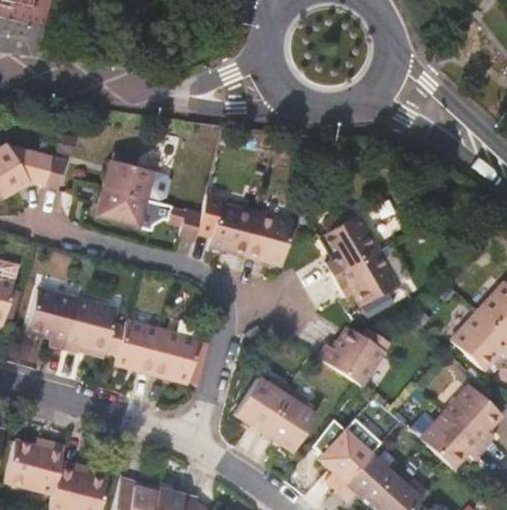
[(61,137),(56,154),(71,158),(75,141),(61,137)]
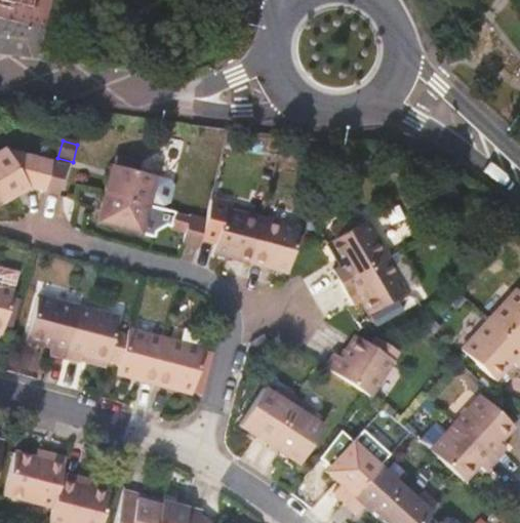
[(10,152),(0,157),(0,194),(5,203),(26,191),(44,195),(52,164),(10,152)]
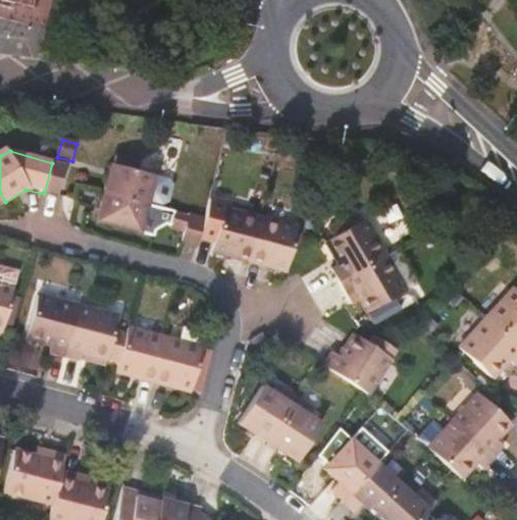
[(111,165),(104,195),(147,206),(148,202),(154,176),(138,171),(140,162),(116,156),(114,165),(111,165)]
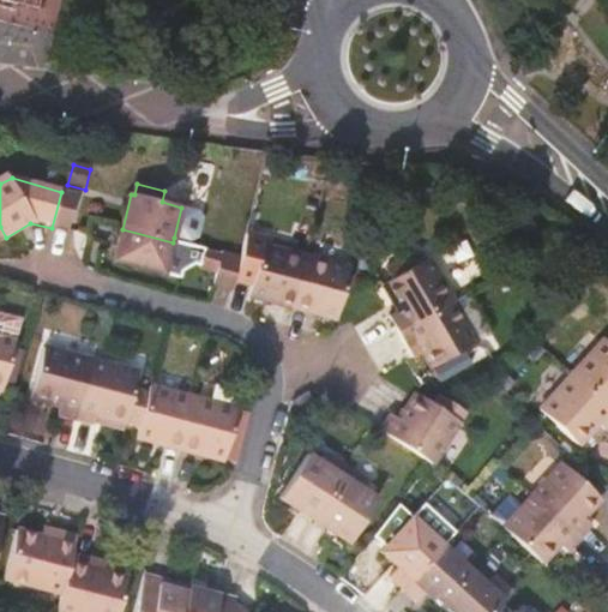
[(61,192),(52,228),(70,233),(79,196),(61,192)]
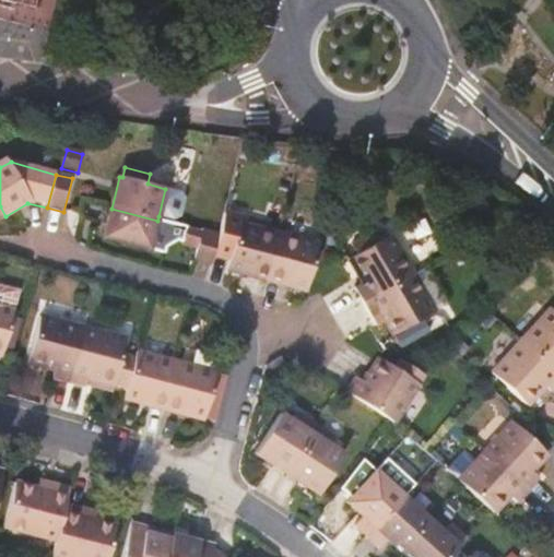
[(181,192),(165,189),(158,216),(174,220),(180,216),(186,199),(181,192)]
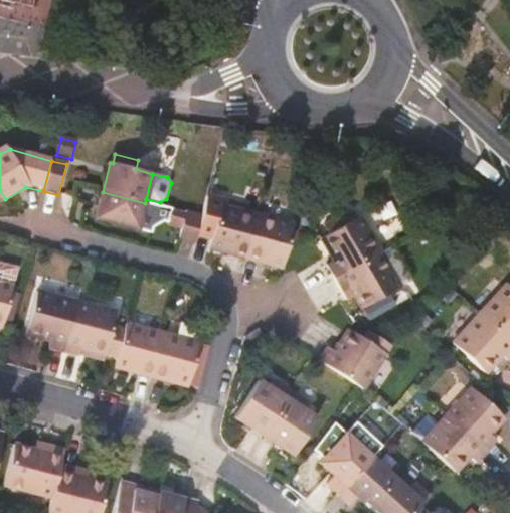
[(145,203),(103,192),(96,219),(138,230),(145,203)]
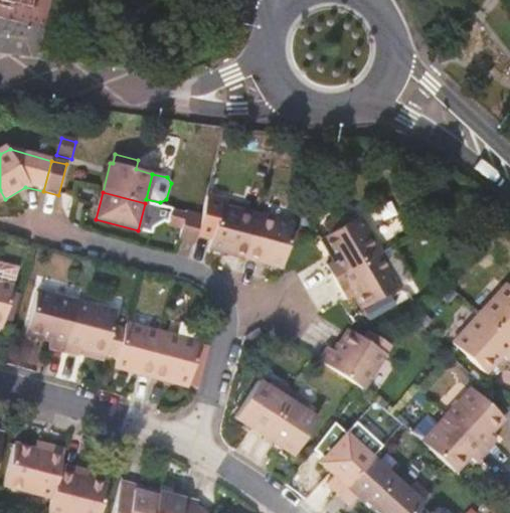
[(145,203),(138,230),(152,234),(158,207),(145,203)]
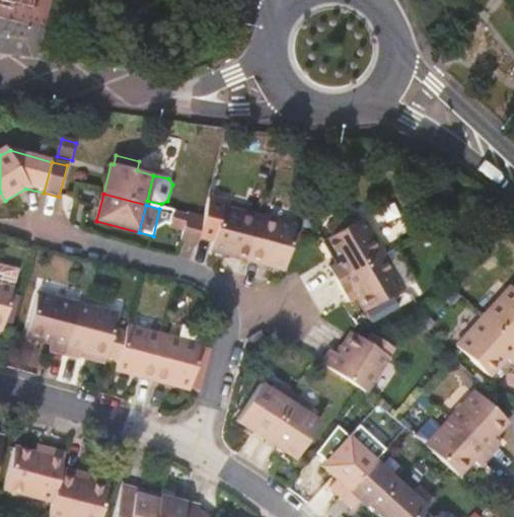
[(212,251),(247,261),(259,217),(223,208),(212,251)]
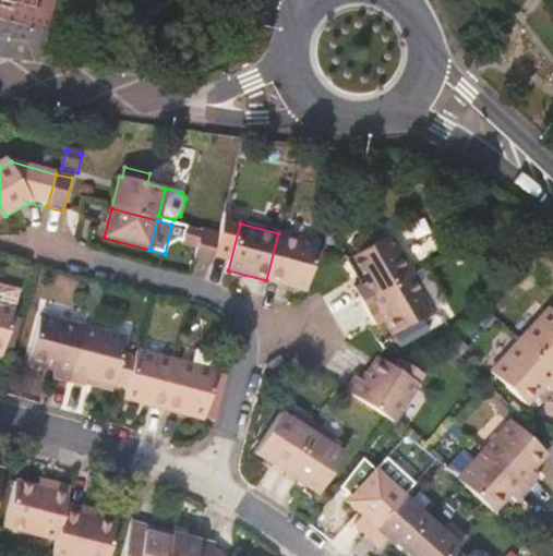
[(380,230),(365,238),(370,246),(384,238),(380,230)]
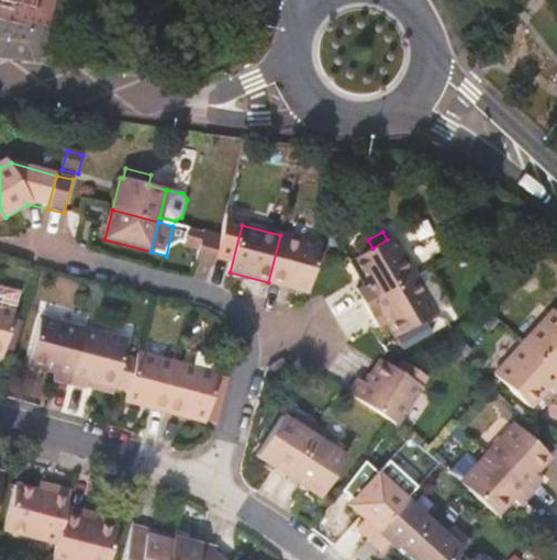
[(221,237),(204,234),(197,265),(213,268),(221,237)]
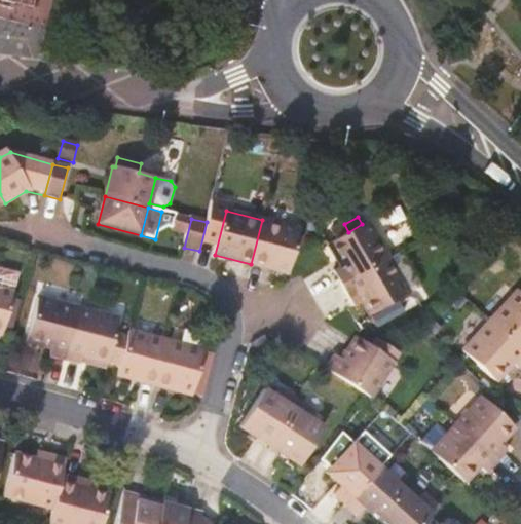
[(262,220),(251,264),(288,274),(299,229),(262,220)]
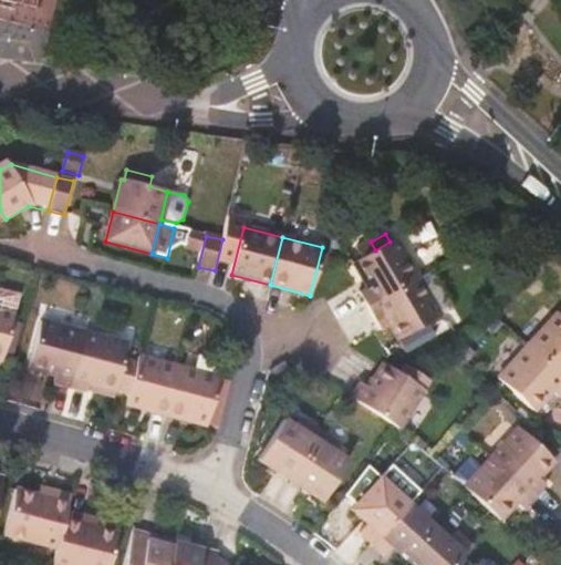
[(361,294),(367,306),(419,277),(397,238),(390,242),(375,250),(371,242),(357,249),(363,258),(354,264),(369,289),(361,294)]
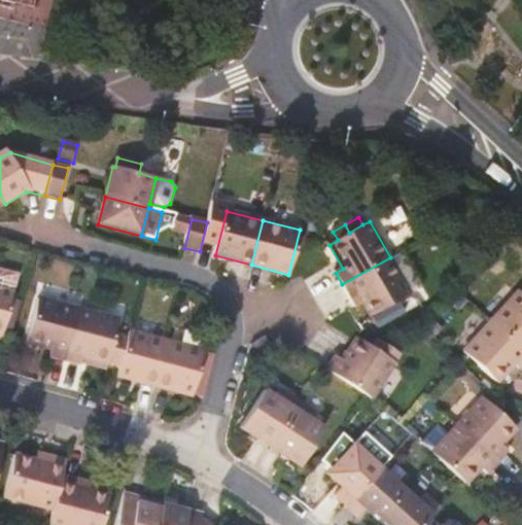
[(390,257),(342,284),(350,300),(358,294),(371,316),(411,292),(390,257)]
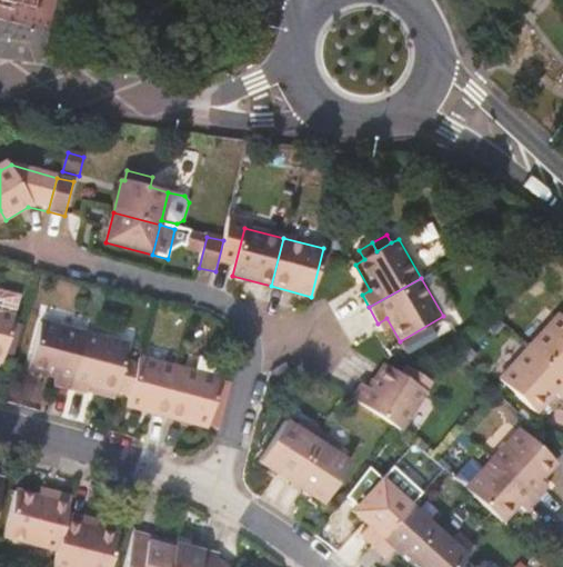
[(0,291),(0,311),(17,316),(21,298),(0,291)]
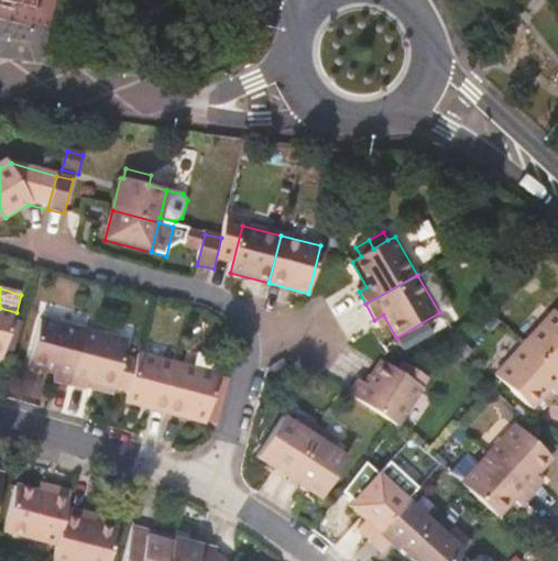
[(0,308),(0,355),(4,358),(17,312),(0,308)]
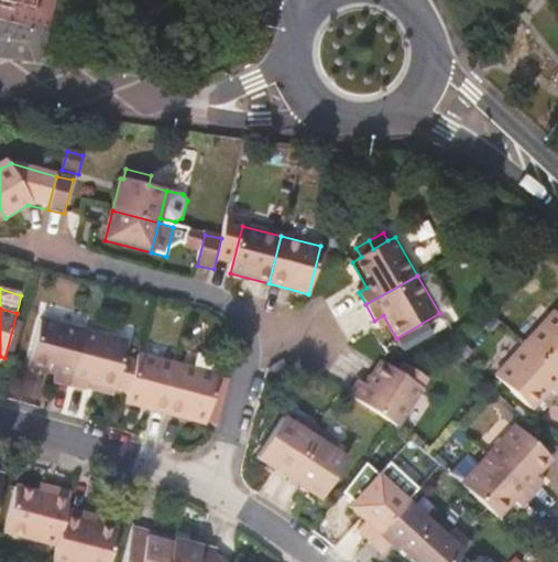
[(525,345),(557,374),(557,313),(556,312),(525,345)]
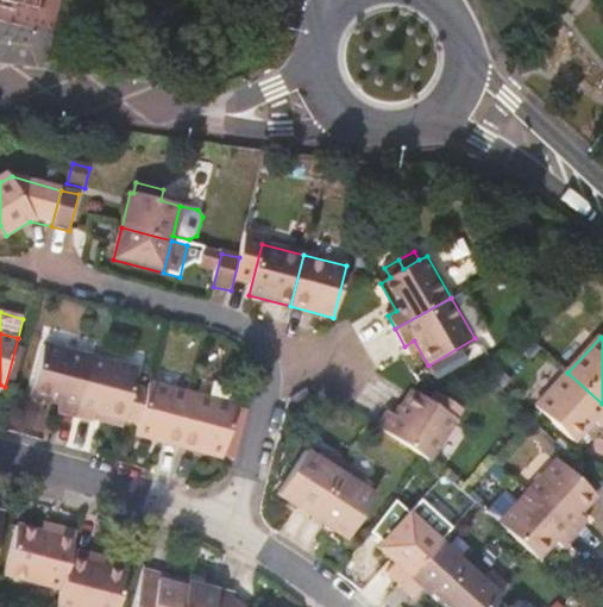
[(76,415),(92,357),(46,345),(33,394),(62,402),(60,412),(76,415)]
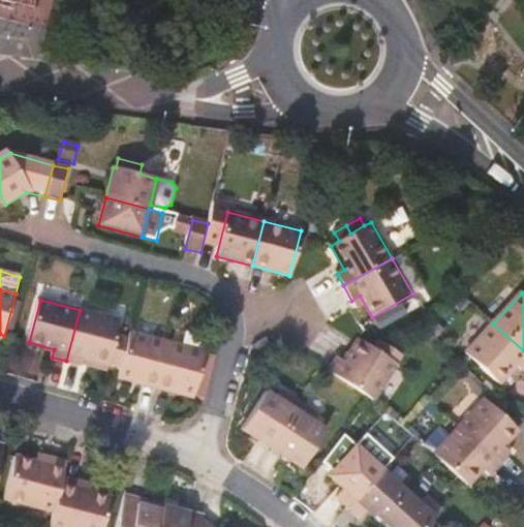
[(80,310),(66,361),(84,366),(84,365),(86,355),(110,362),(122,365),(129,335),(119,332),(121,321),(80,310)]
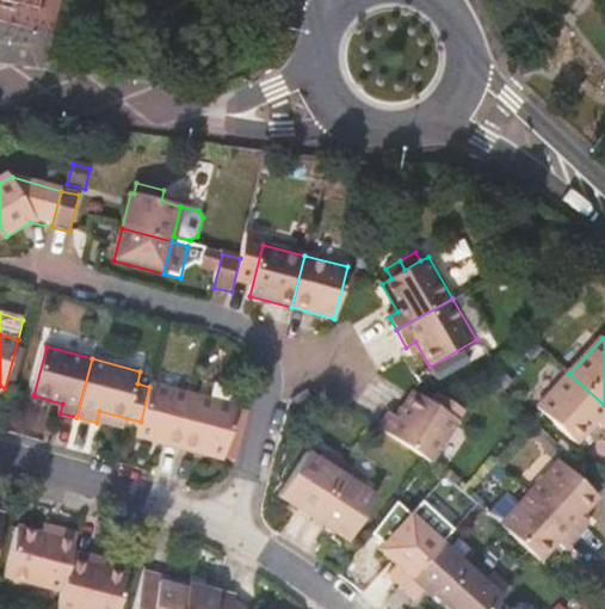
[(604,405),(569,374),(538,408),(576,443),(597,420),(604,428),(604,405)]
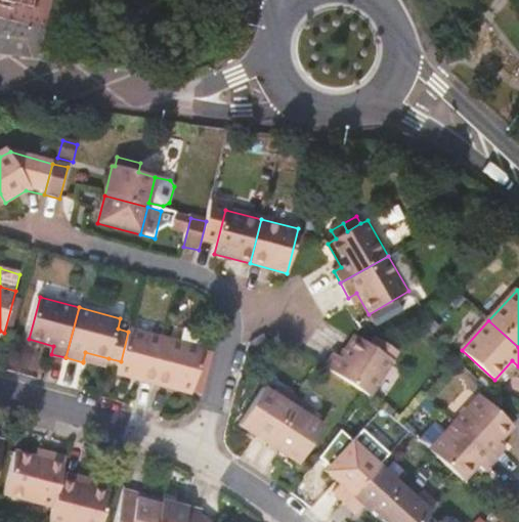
[(182,336),(181,341),(205,347),(208,335),(193,331),(195,328),(187,325),(182,330),(180,336),(182,336)]
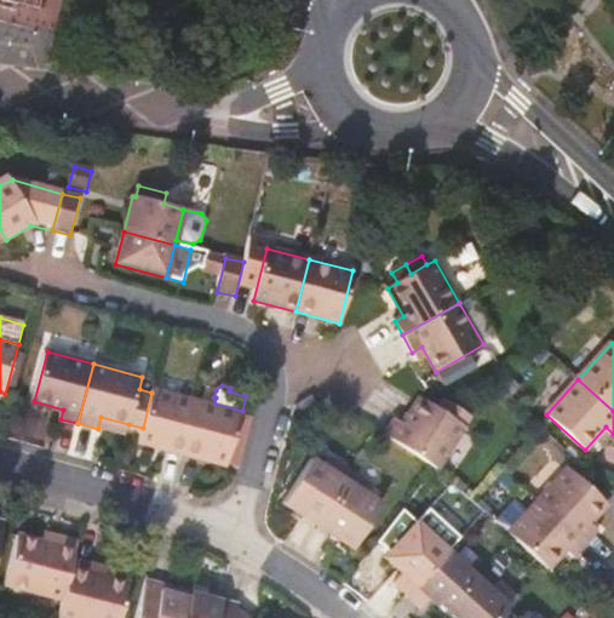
[(143,428),(139,440),(184,452),(198,400),(153,388),(151,393),(143,428)]
